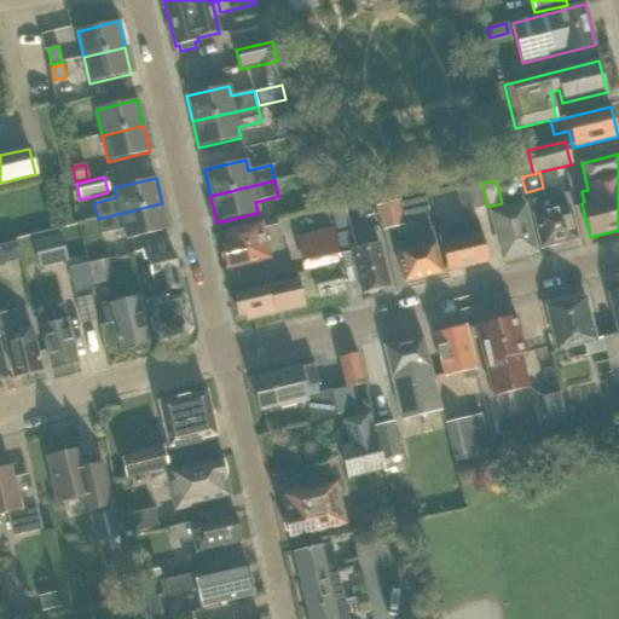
[(479,185),(456,191),(462,214),(485,208),(479,185)]
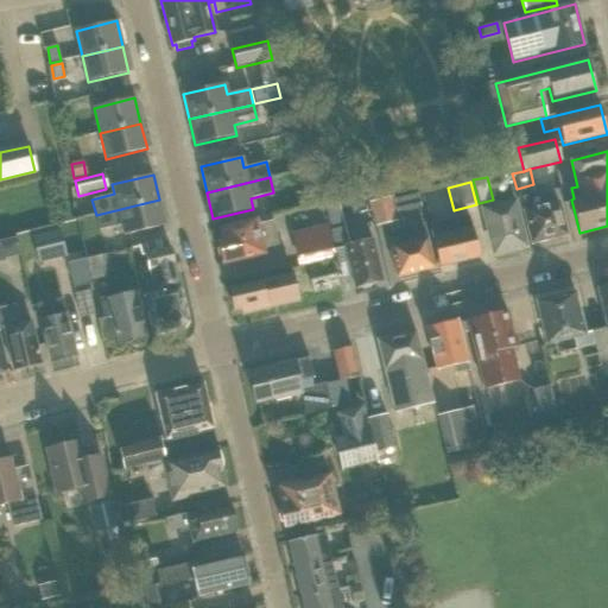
[(524,210),(532,242),(565,234),(557,202),(556,202),(553,190),(523,198),(526,209),(524,210)]
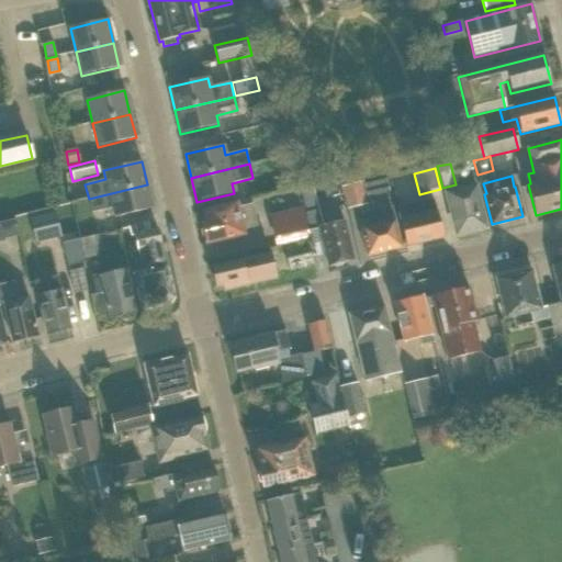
[(367,198),(390,192),(386,177),(362,182),(367,198)]
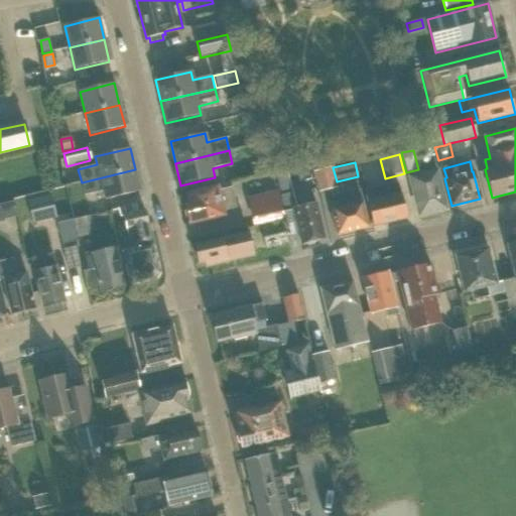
[(314,172),(319,192),(337,188),(332,168),(314,172)]
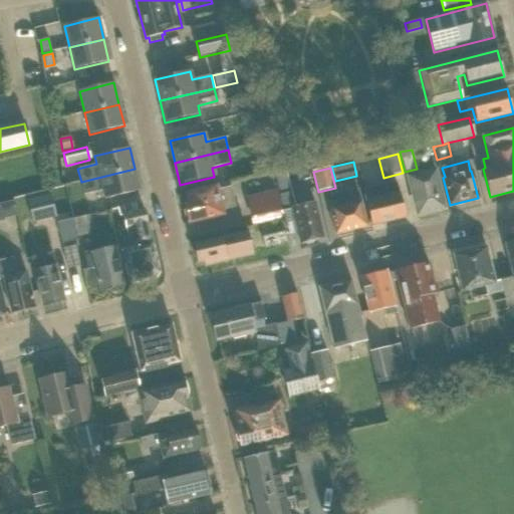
[(140,191),(135,169),(81,182),(84,195),(102,190),(104,199),(140,191)]
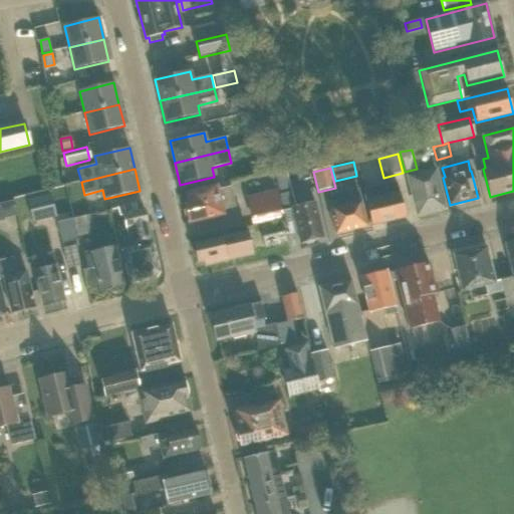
[(409,177),(418,215),(444,209),(435,171),(409,177)]
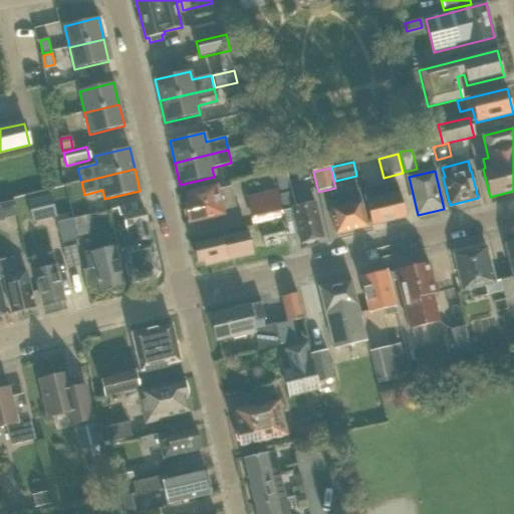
[(286,224),(294,222),(299,243),(323,238),(315,203),(295,208),(288,176),(275,179),(279,195),(286,224)]
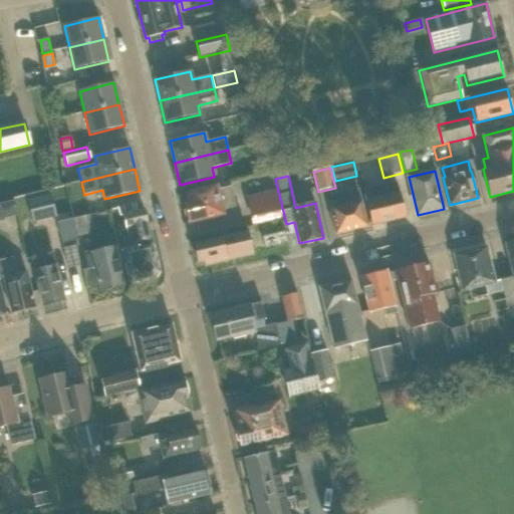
[(188,203),(184,204),(189,223),(224,215),(223,212),(236,208),(230,183),(217,186),(217,185),(185,193),(188,203)]
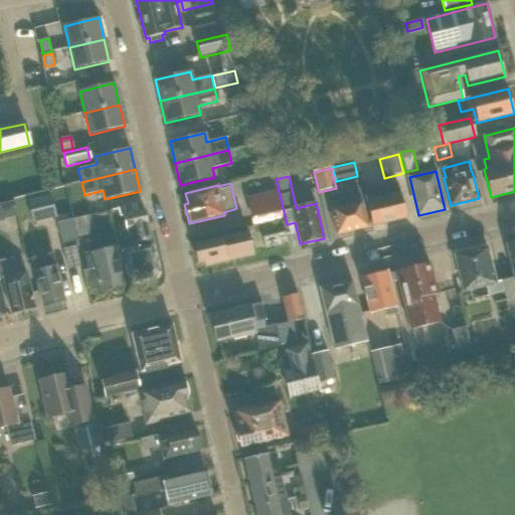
[(400,193),(397,183),(364,191),(372,226),(406,218),(400,193)]
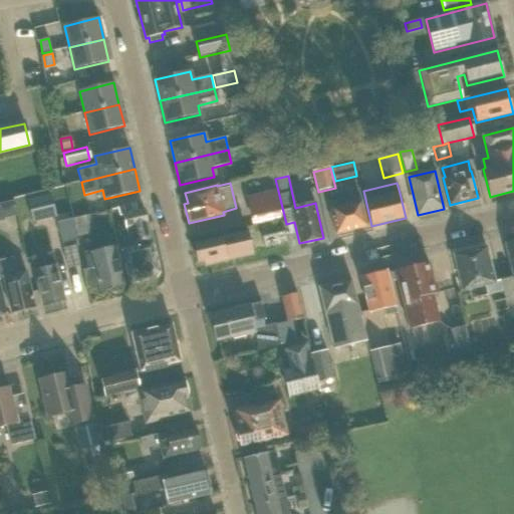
[(248,201),(254,226),(283,220),(277,194),(248,201)]
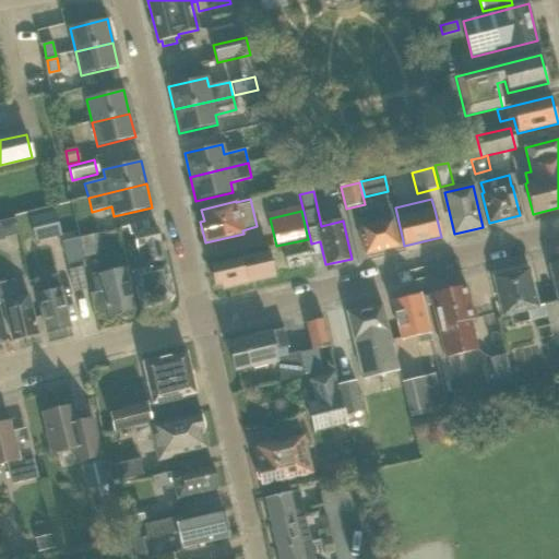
[(30,218),(35,242),(61,237),(56,213),(30,218)]
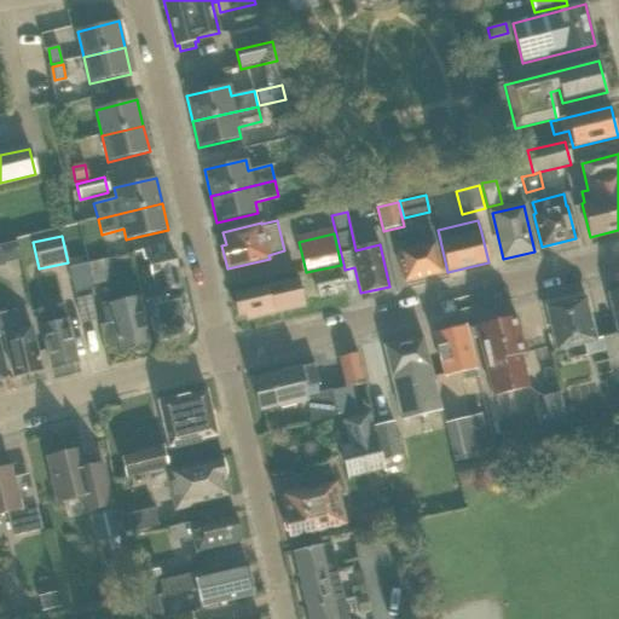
[(441,273),(434,242),(416,247),(415,239),(397,244),(399,252),(397,252),(404,283),(441,273)]
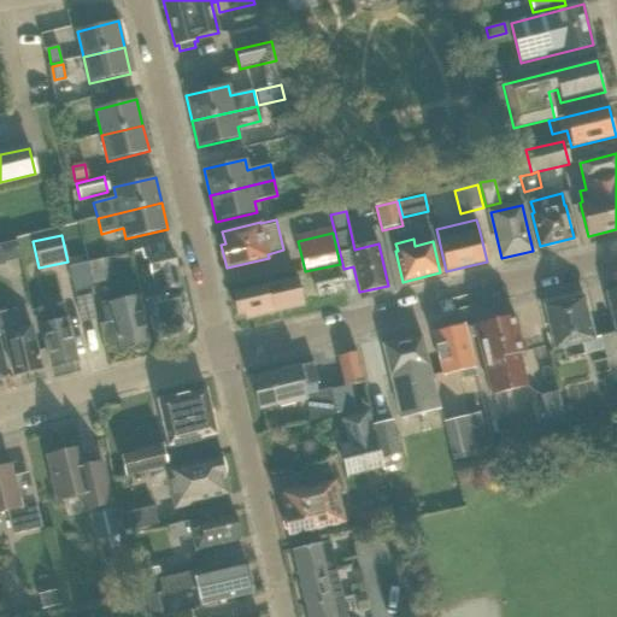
[(153,282),(147,285),(151,298),(145,299),(156,341),(187,334),(191,327),(174,252),(165,254),(163,245),(142,250),(145,259),(147,258),(153,282)]
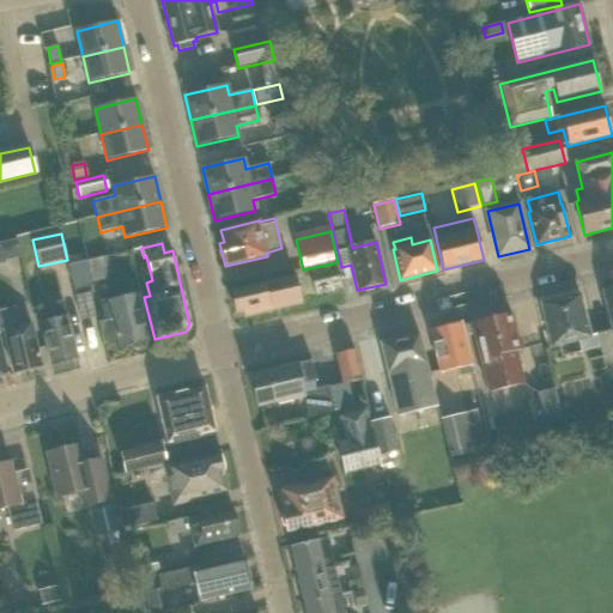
[(87,261),(93,283),(107,279),(105,275),(102,258),(87,261)]
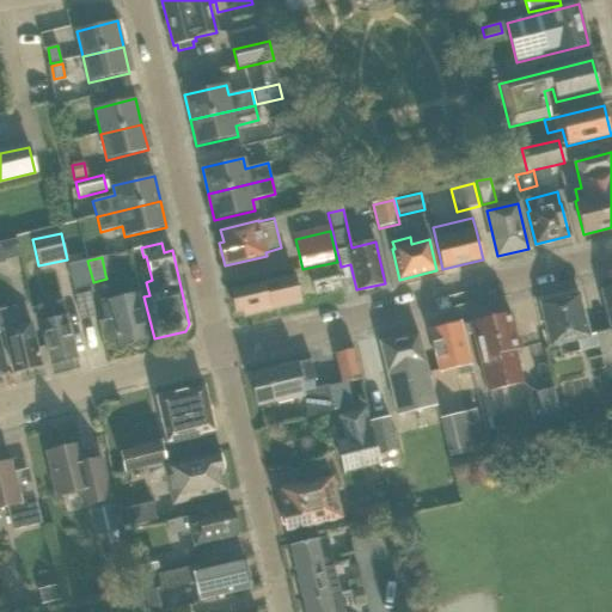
[(310,271),(314,294),(340,289),(335,265),(310,271)]
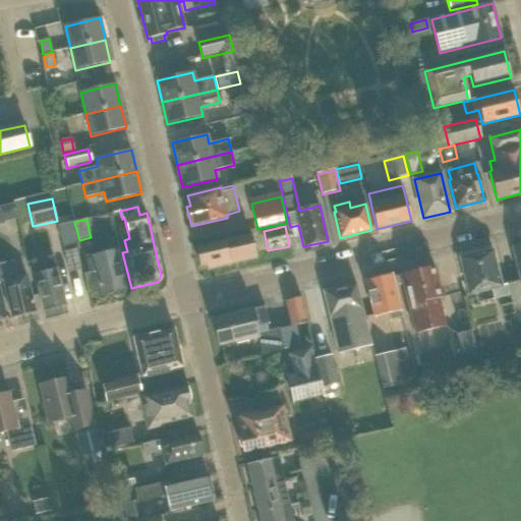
[(249,235),(196,248),(200,267),(207,265),(208,270),(231,264),(255,258),(253,249),(249,235)]
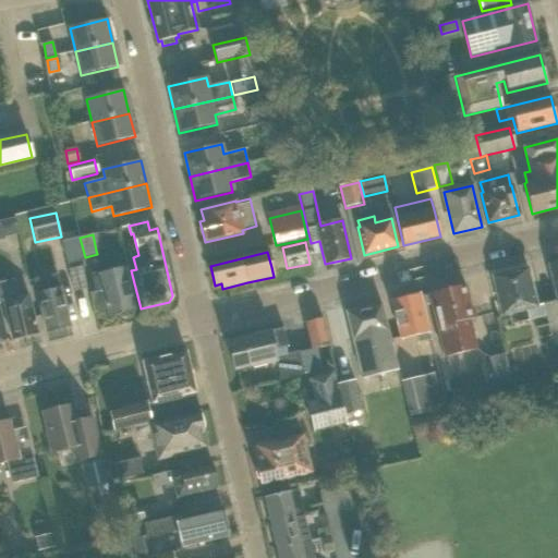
[(108,316),(134,310),(129,287),(131,286),(126,267),(116,270),(112,256),(93,262),(96,274),(91,275),(95,293),(89,294),(94,313),(107,310),(108,316)]
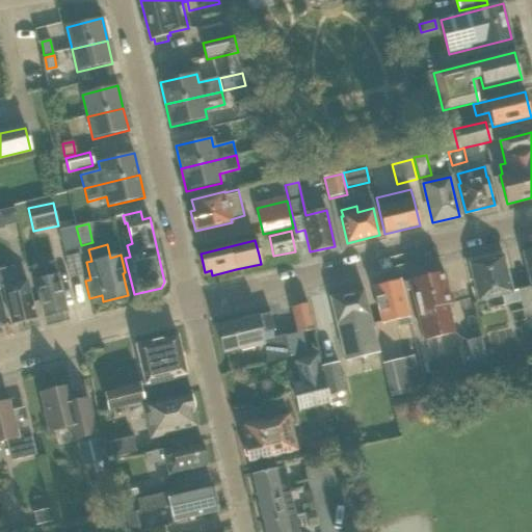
[(64,257),(77,254),(76,246),(62,249),(64,257)]
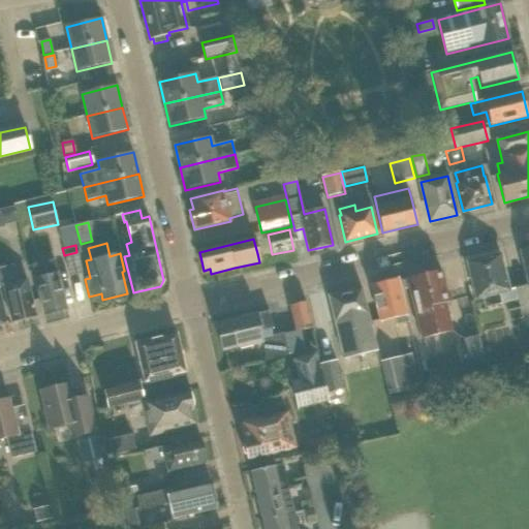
[(528,285),(515,289),(520,309),(521,312),(528,309),(528,299),(528,296),(528,249),(520,251),(528,285)]
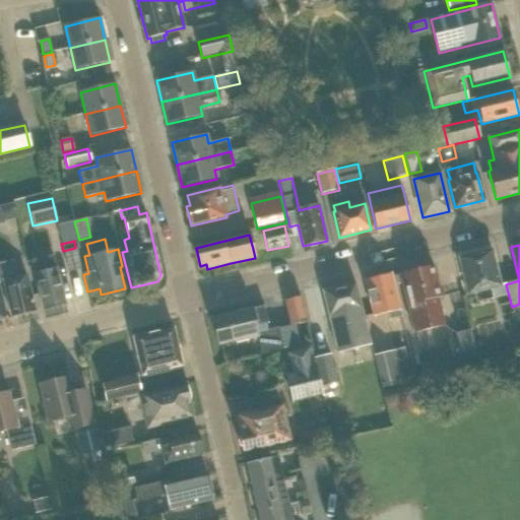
[(80,270),(75,250),(63,253),(68,273),(80,270)]
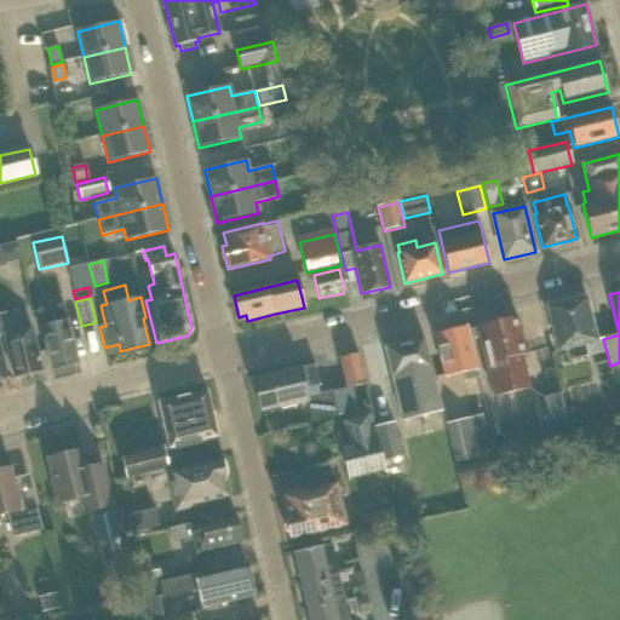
[(558,350),(564,349),(568,362),(587,357),(584,344),(596,342),(586,299),(547,309),(558,350)]
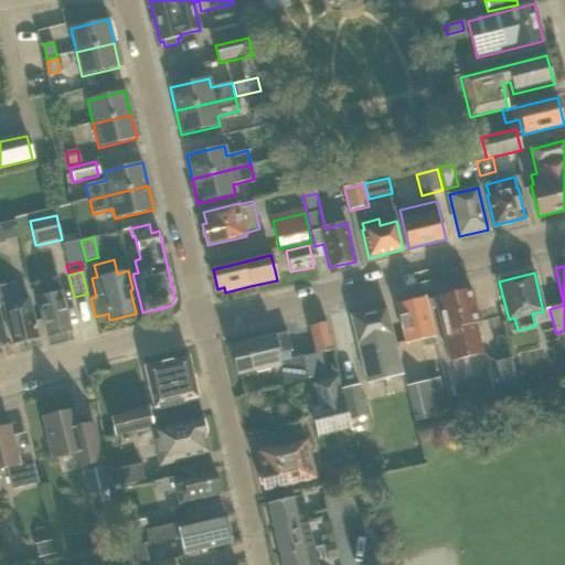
[(34,284),(46,336),(71,330),(57,278),(34,284)]
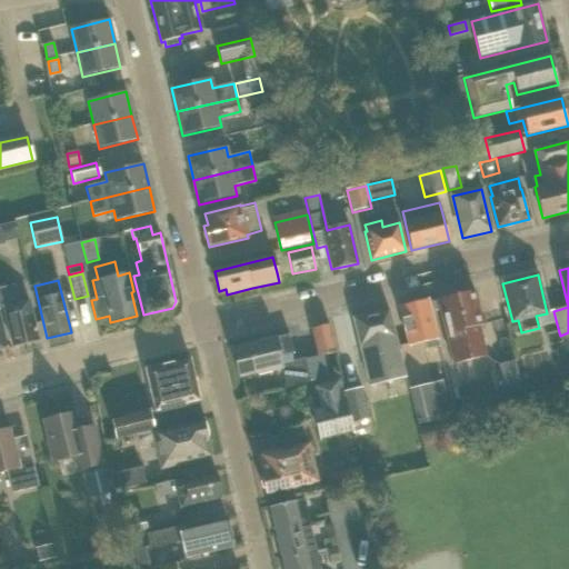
[(475,291),(438,300),(453,366),(487,358),(479,327),(482,326),(480,316),(475,291)]
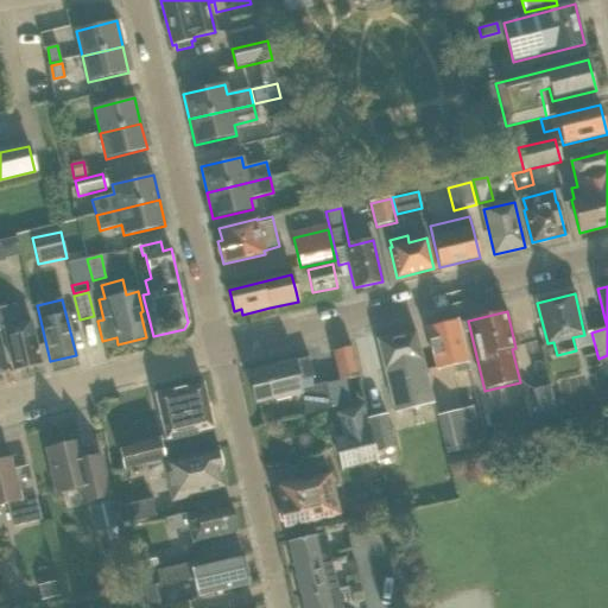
[(4,328),(13,371),(42,363),(31,321),(4,328)]
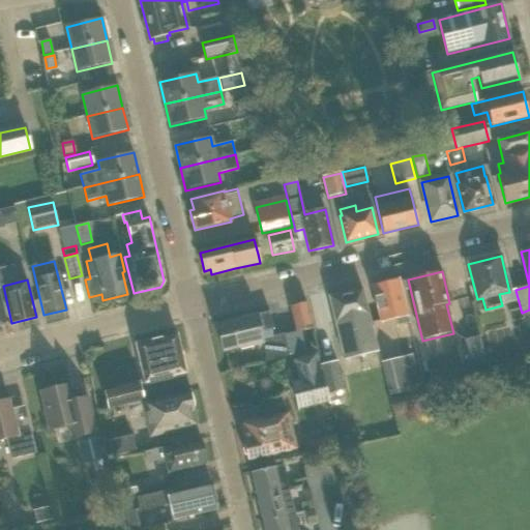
[(394,320),(395,326),(409,323),(399,280),(372,287),(381,323),(394,320)]
